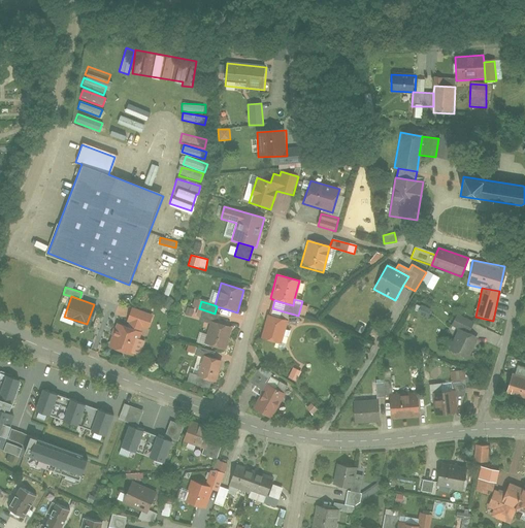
[(185,314),(194,316),(196,307),(187,305),(185,314)]
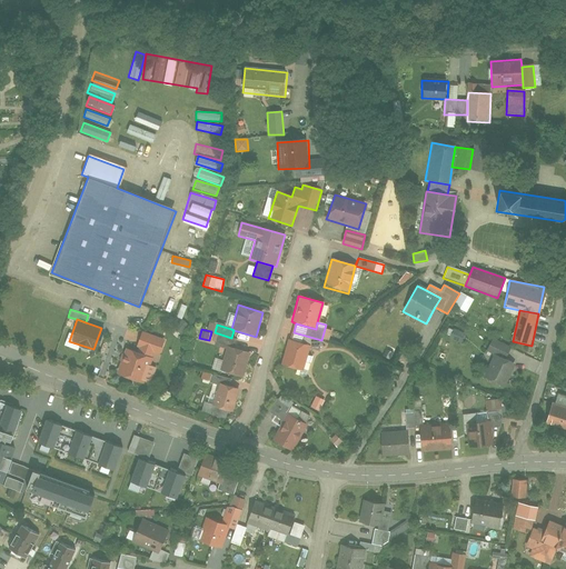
[(450,339),(459,342),(463,333),(454,329),(450,339)]
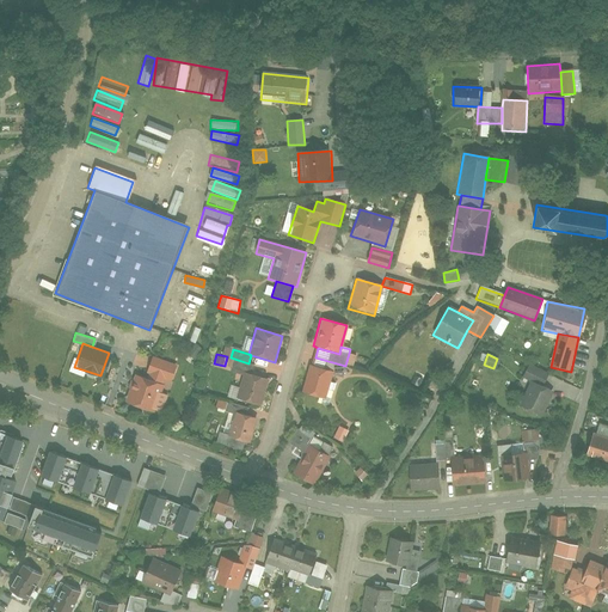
[(151,356),(143,377),(164,384),(171,386),(178,366),(151,356)]
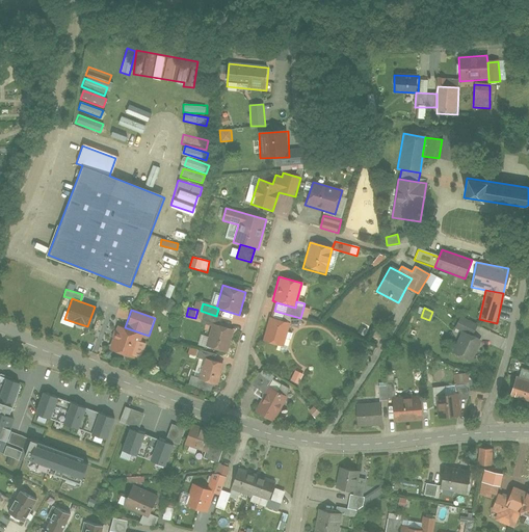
[(274,311),(272,319),(289,323),(298,326),(300,318),(274,311)]
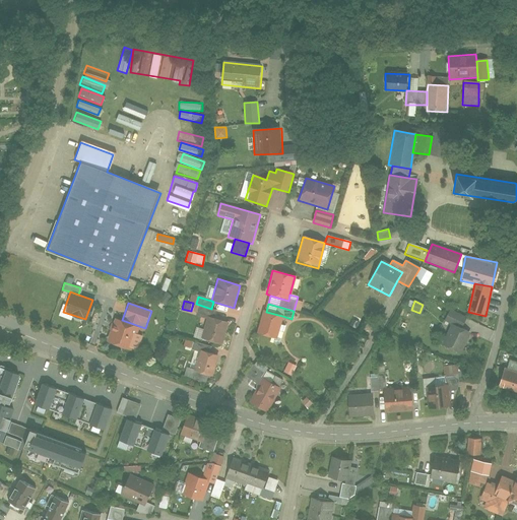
[(211,309),(199,305),(197,314),(207,317),(213,319),(216,310),(211,309)]
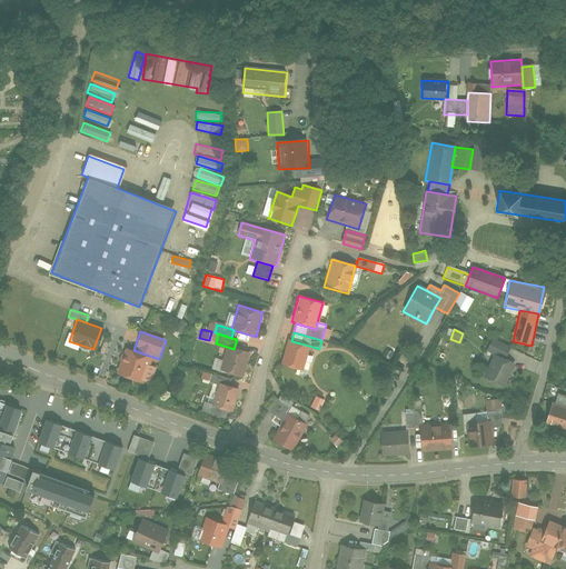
[(494,353),(504,359),(510,347),(493,338),(486,349),(494,353)]
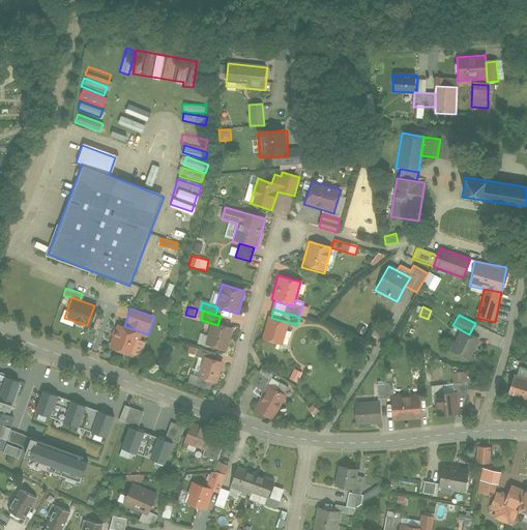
[(261,342),(281,347),(288,322),(271,318),(267,317),(261,342)]
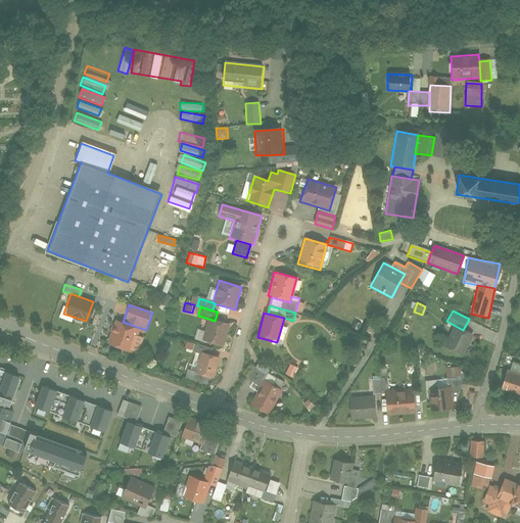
[(123,322),(114,319),(106,343),(132,352),(140,328),(123,322)]
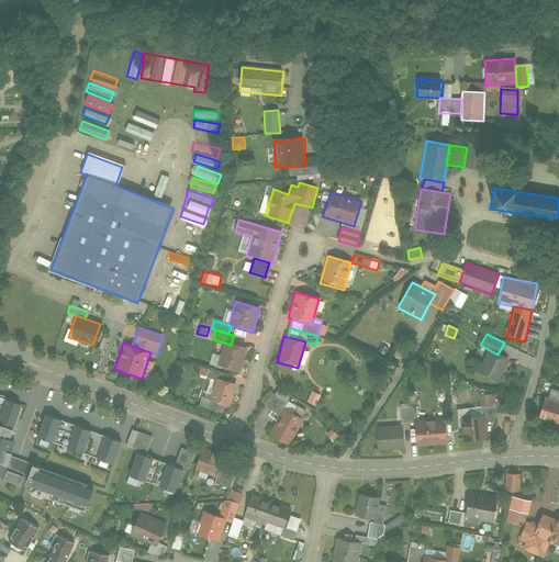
[(231,345),(224,343),(216,367),(238,373),(246,349),(231,345)]
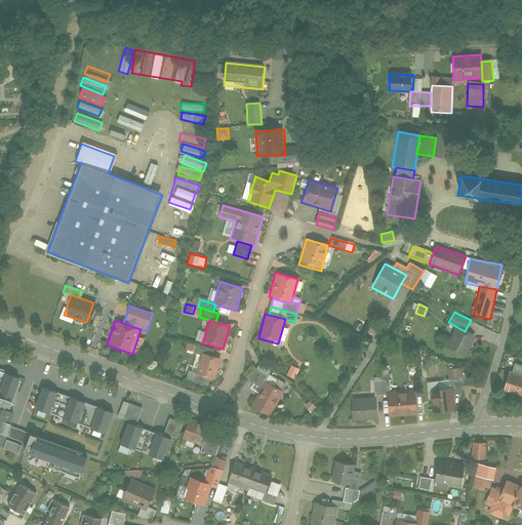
[(444,349),(462,358),(474,336),(465,331),(455,326),(444,349)]
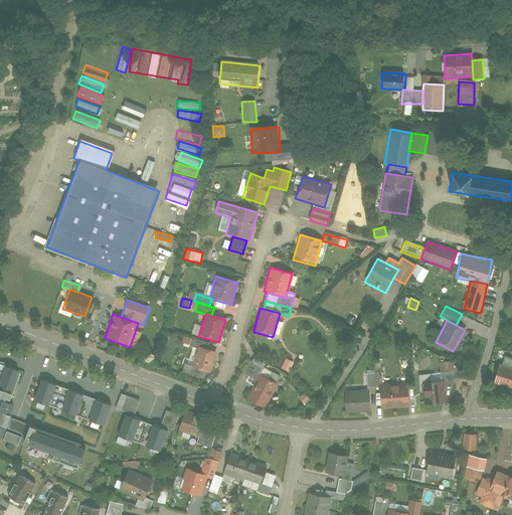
[(197,347),(206,350),(208,344),(183,336),(181,342),(197,347)]
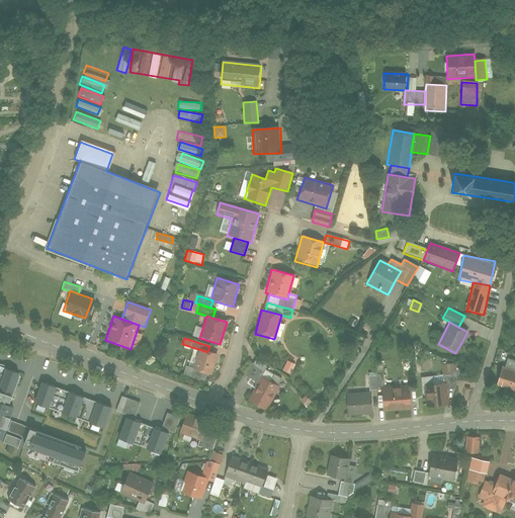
[(211,375),(218,355),(207,352),(198,349),(192,369),(207,374),(211,375)]
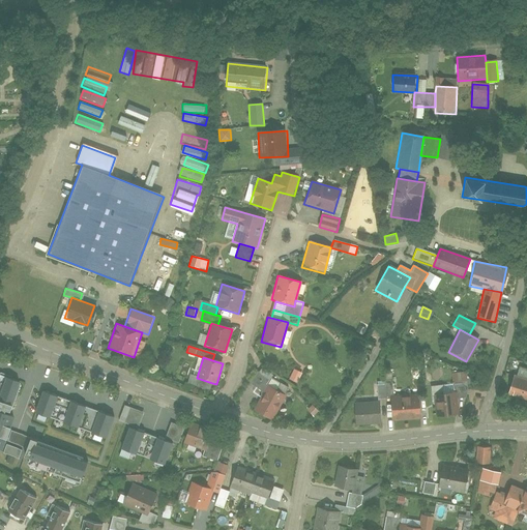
[(290,380),(298,384),(302,374),(294,371),(290,380)]
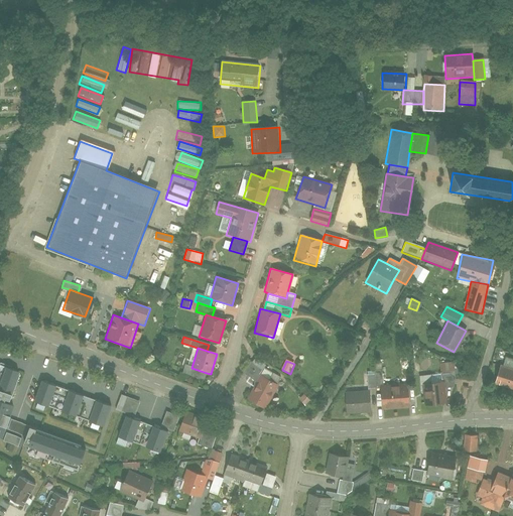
[(440,372),(456,371),(455,363),(439,364),(440,372)]
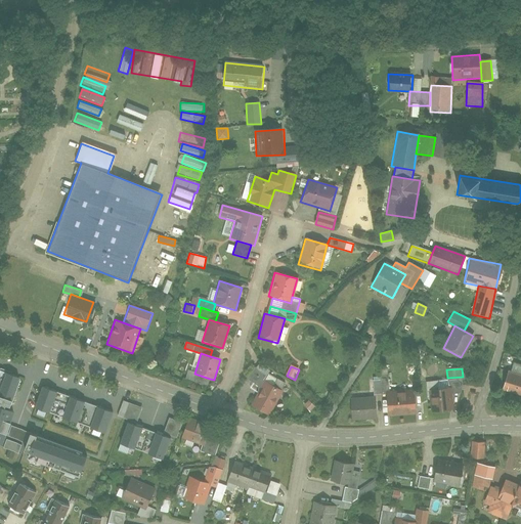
[(0,441),(2,442),(13,412),(7,410),(18,378),(0,370),(0,441)]
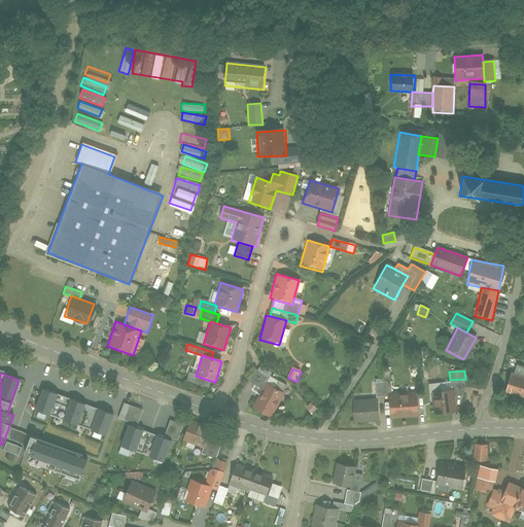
[(209,388),(211,381),(196,376),(187,374),(185,382),(209,388)]
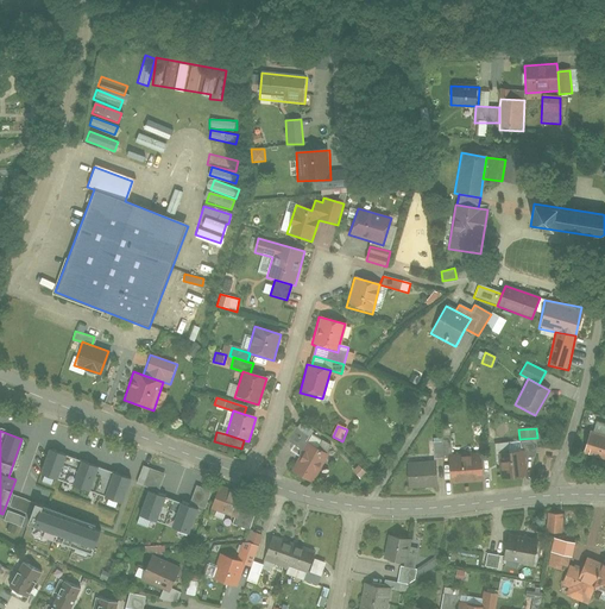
[(584,462),(604,466),(604,438),(592,434),(584,462)]
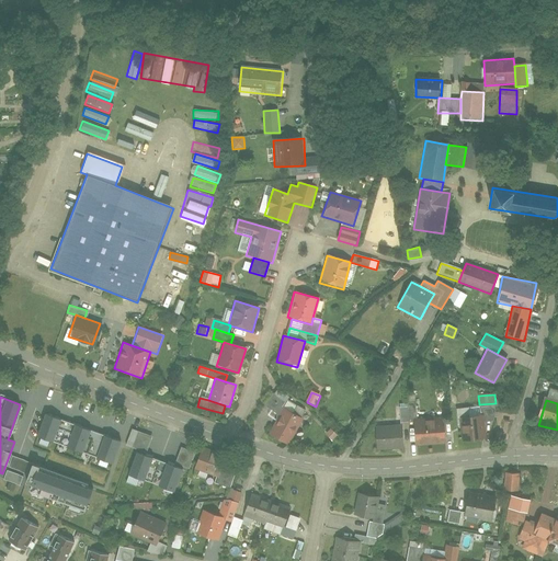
[(414,422),(418,422),(417,403),(408,403),(408,408),(408,422),(414,422)]
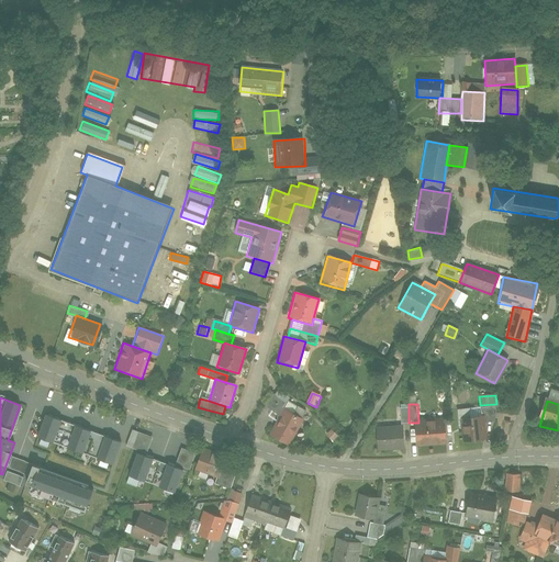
[(401,423),(409,423),(409,408),(400,408),(401,423)]
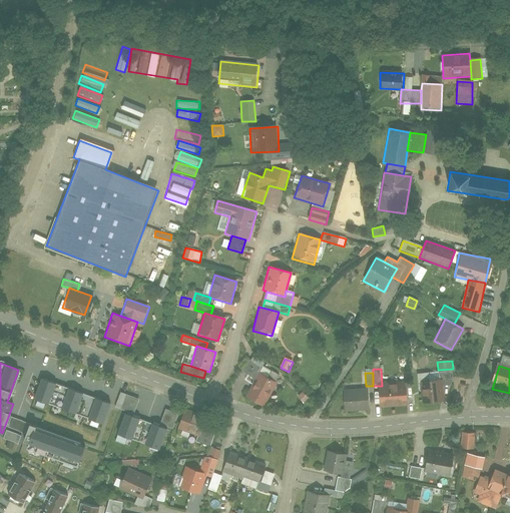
[(246,397),(264,407),(277,383),(260,374),(246,397)]
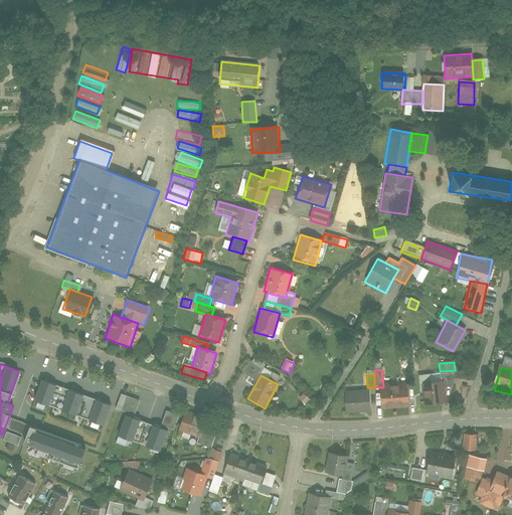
[(32,399),(46,404),(53,384),(39,379),(32,399)]
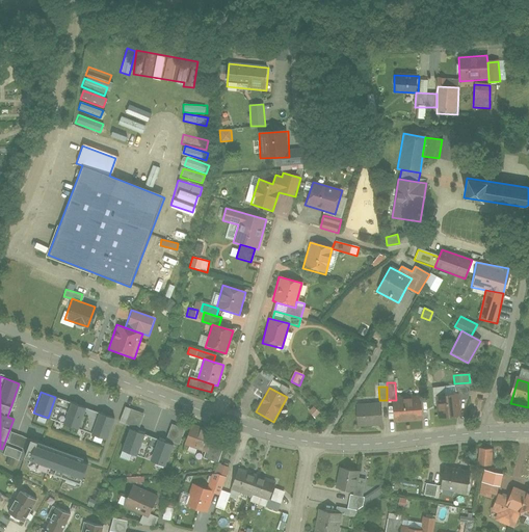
[(460,417),(457,394),(434,397),(438,420),(460,417)]
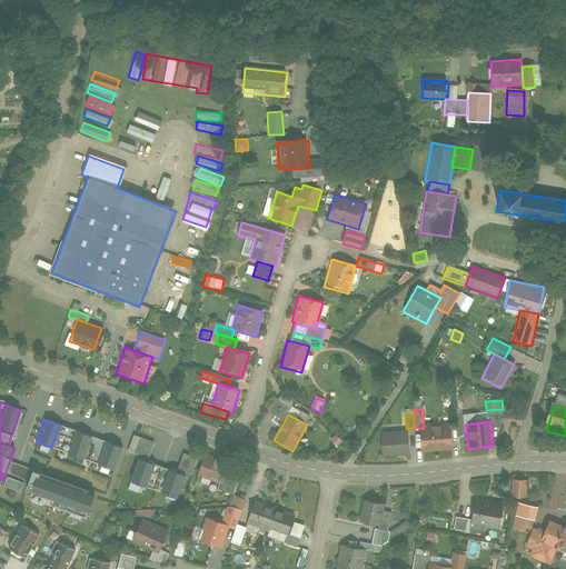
[(421,450),(452,449),(452,427),(424,428),(420,428),(421,450)]
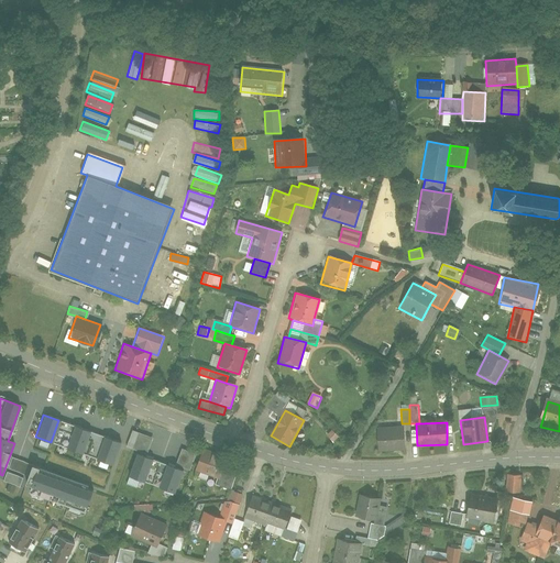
[(72,424),(64,446),(80,453),(89,430),(72,424)]
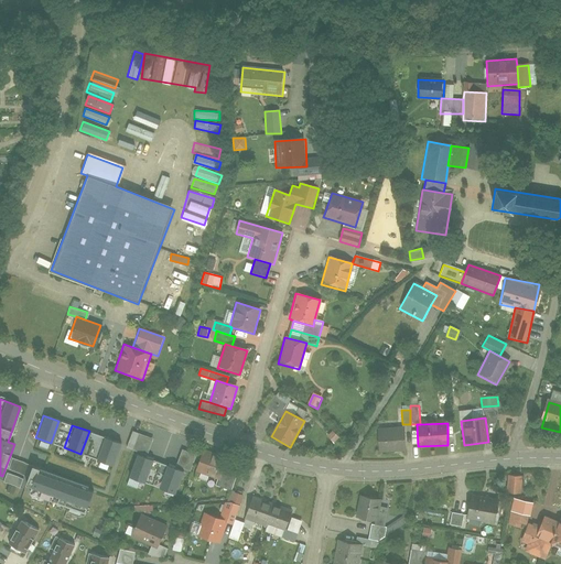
[(406,453),(405,427),(376,429),(377,454),(406,453)]
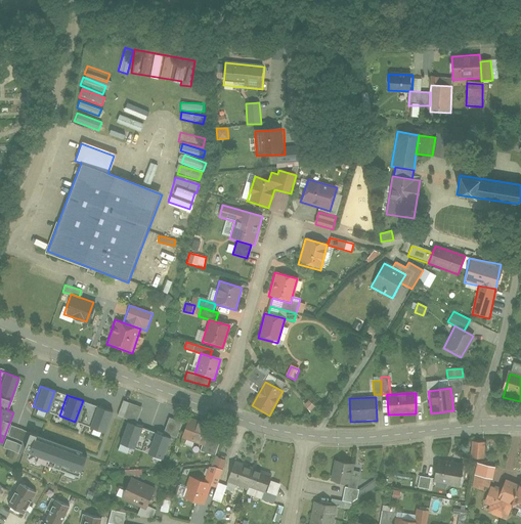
[(116,416),(136,423),(141,406),(122,399),(116,416)]
